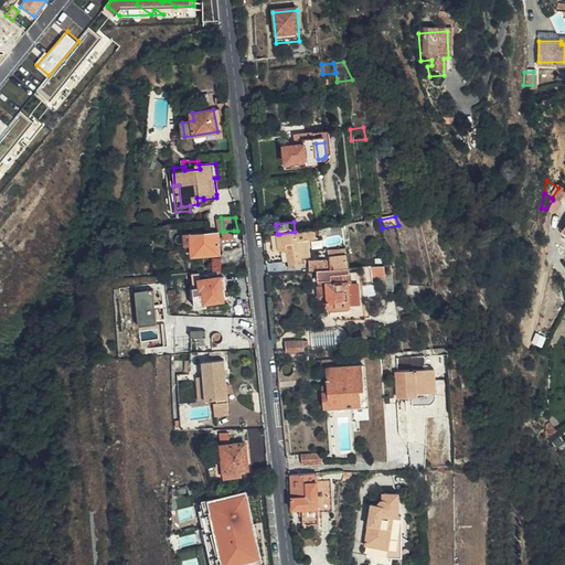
[(295,232),(279,234),(280,251),(288,251),(290,268),(302,267),(302,266),(307,266),(306,262),(301,263),(301,259),(311,258),(309,243),(318,242),(317,230),(295,232)]
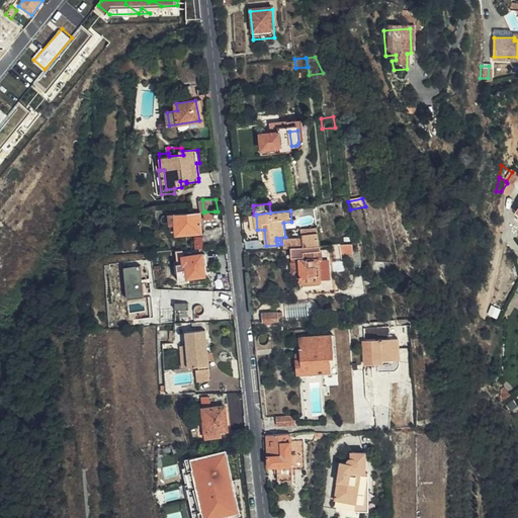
[(202,233),(200,212),(190,212),(171,212),(171,225),(174,224),(177,224),(178,234),(202,233)]
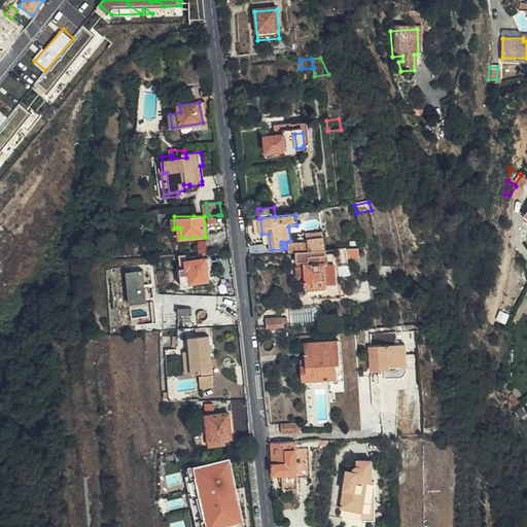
[(292,253),(293,254),(296,253),(325,251),(324,234),(307,235),(308,243),(288,245),(289,253),(292,253)]
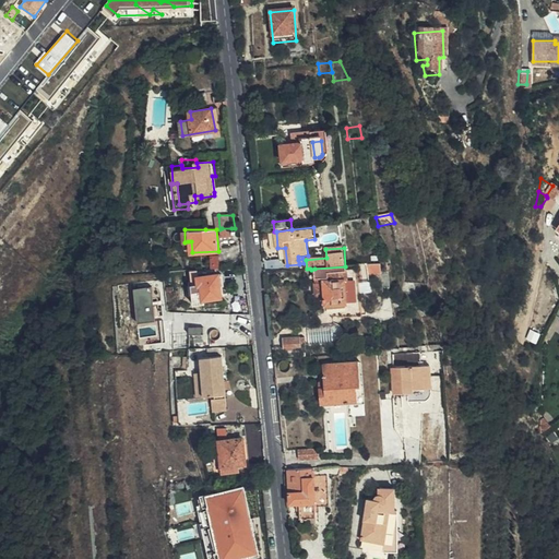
[(381,264),(367,265),(368,275),(381,274),(381,264)]
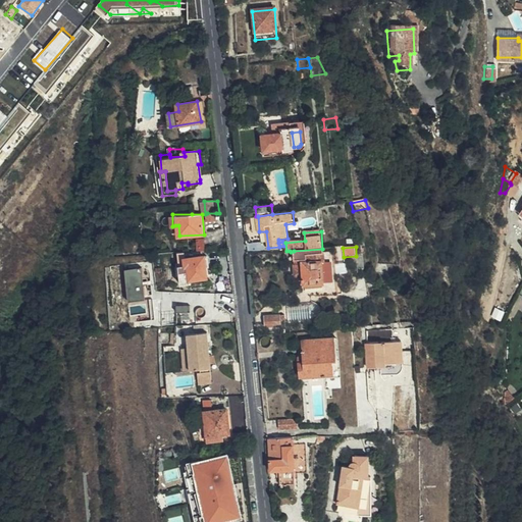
[(322,249),(294,251),(296,277),(303,276),(304,286),(324,284),(323,283),(333,283),(331,264),(329,264),(328,249),(322,249)]
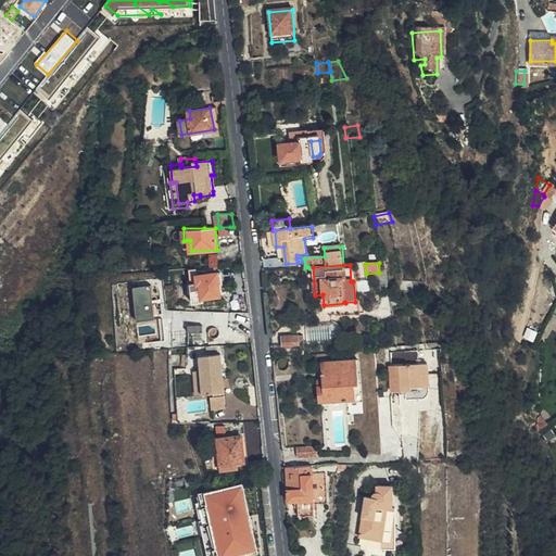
[(192,304),(204,303),(204,298),(223,295),(220,274),(199,275),(190,276),(192,304)]
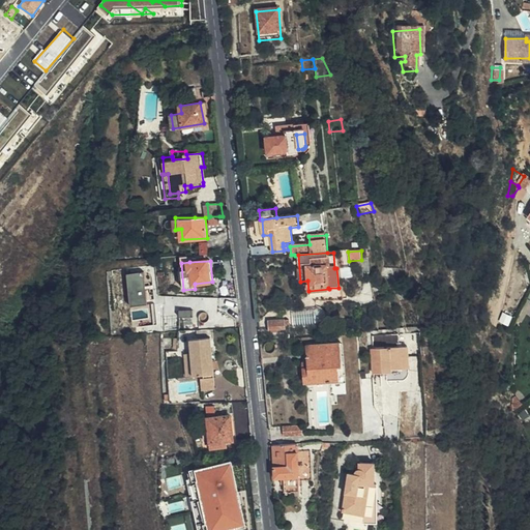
[(145,270),(128,271),(130,303),(147,302),(145,270)]
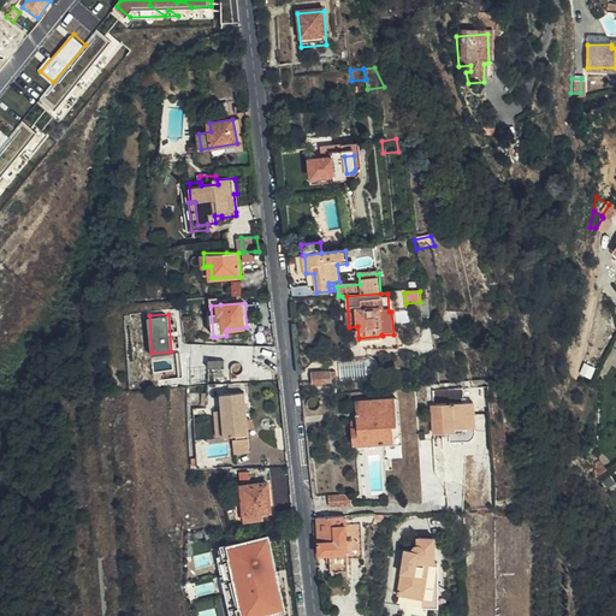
[(336,372),(313,373),(314,386),(337,384),(336,372)]
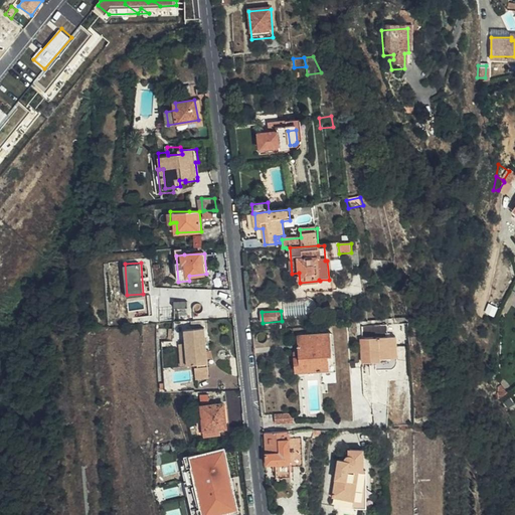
[(180,342),(181,353),(187,352),(188,362),(198,362),(198,365),(196,365),(196,377),(209,376),(205,326),(186,328),(187,341),(180,342)]
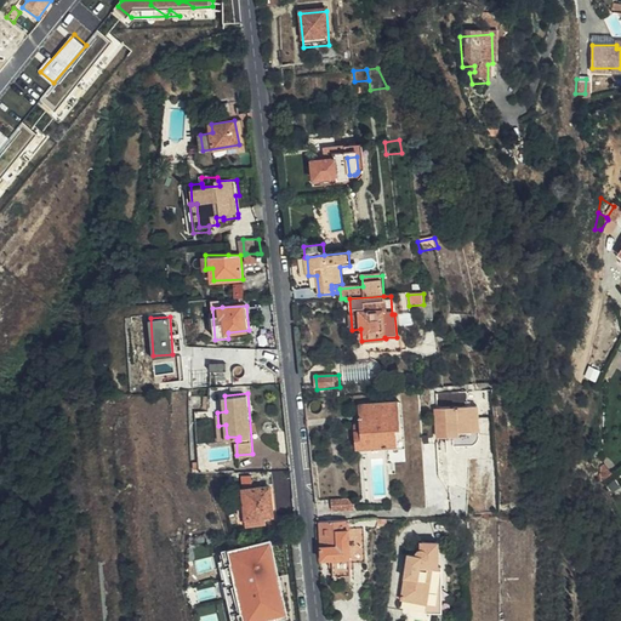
[(468,394),(438,394),(438,411),(436,411),(437,440),(446,439),(449,440),(449,437),(457,436),(473,436),(473,422),(474,422),(474,410),(469,410),(468,394)]
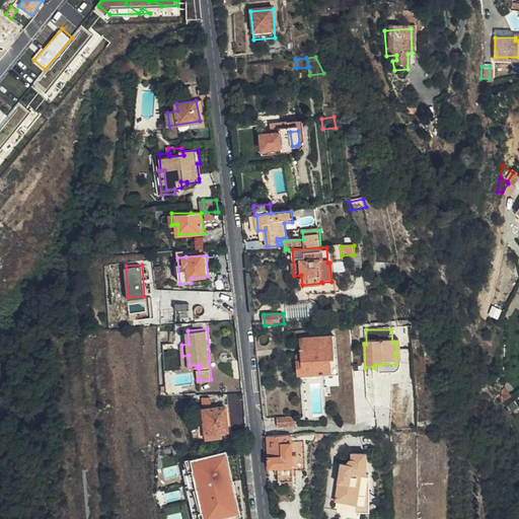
[(302,339),(304,354),(304,361),(299,361),(300,377),(325,374),(326,377),(334,376),(332,363),(340,362),(339,356),(337,356),(335,338),(335,336),(302,339)]
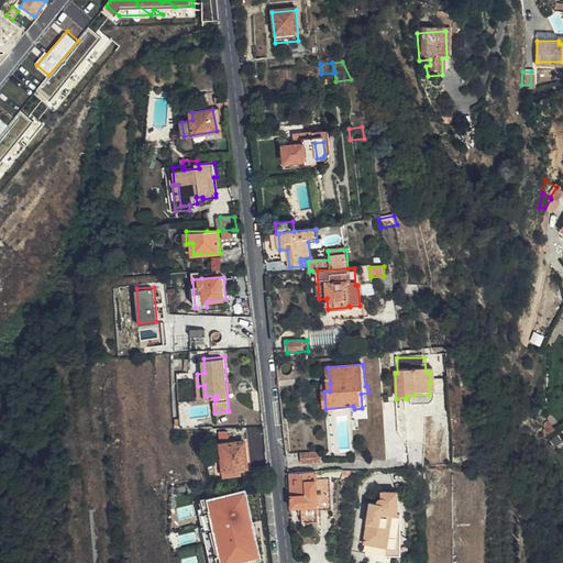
[(434,372),(430,372),(430,383),(429,383),(429,395),(415,395),(415,398),(410,398),(411,408),(428,408),(430,408),(432,407),(433,406),(434,405),(434,404),(435,401),(435,399),(435,397),(435,395),(434,372)]
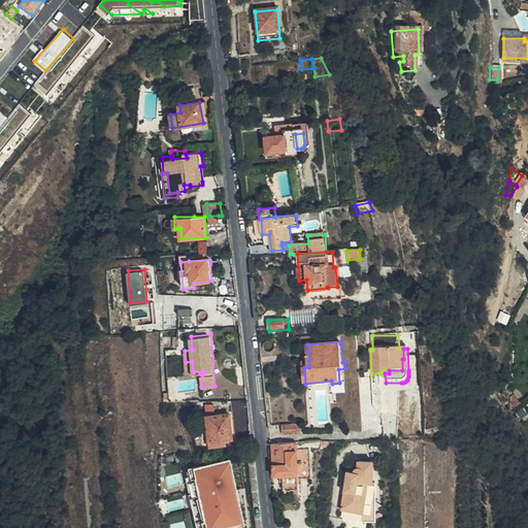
[(338,369),(339,383),(348,382),(345,368),(338,369)]
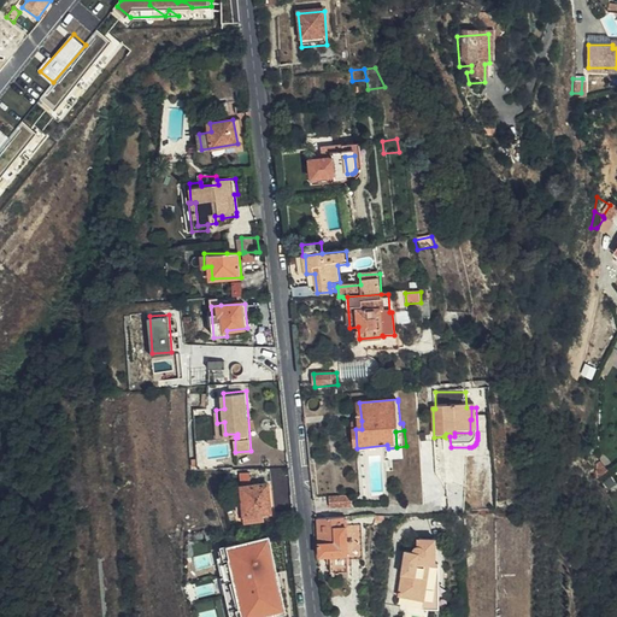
[(611,464),(605,456),(599,459),(601,471),(611,464)]
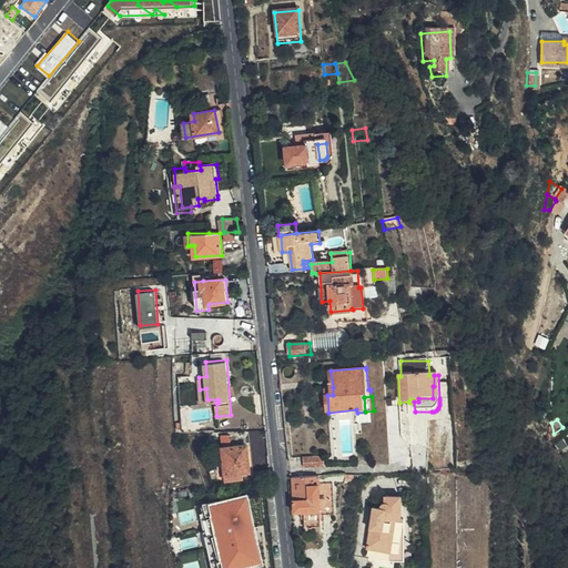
[(554,449),(564,442),(559,436),(549,444),(554,449)]
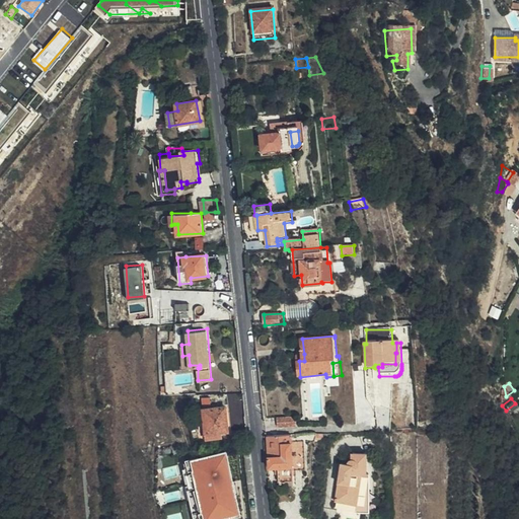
[(228,431),(226,406),(204,409),(207,438),(223,437),(222,431),(228,431)]
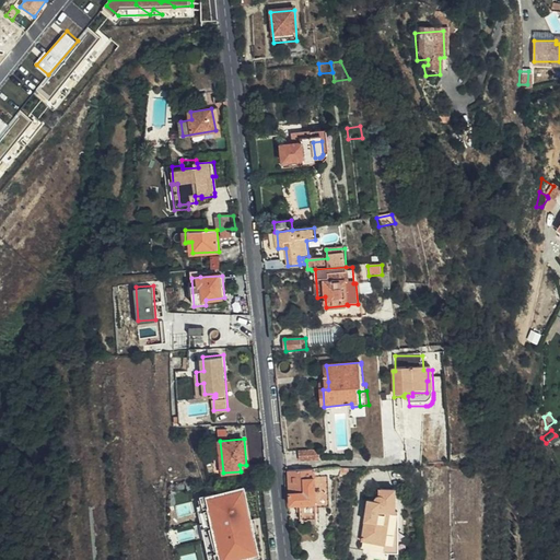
[(325,459),(325,448),(301,450),(301,461),(325,459)]
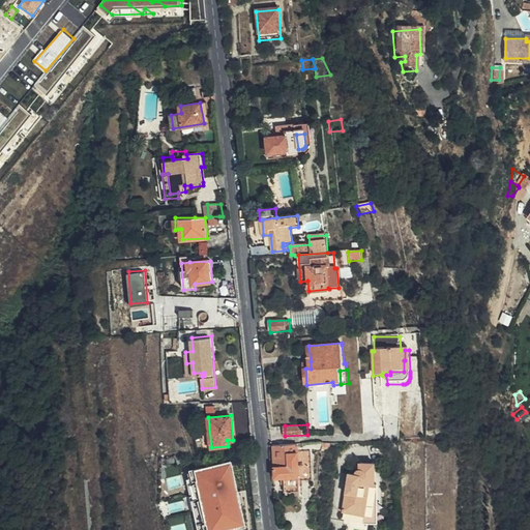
[(299,443),(275,444),(275,477),(285,477),(285,491),(289,490),(300,490),(300,480),(312,480),(312,451),(299,451),(299,443)]
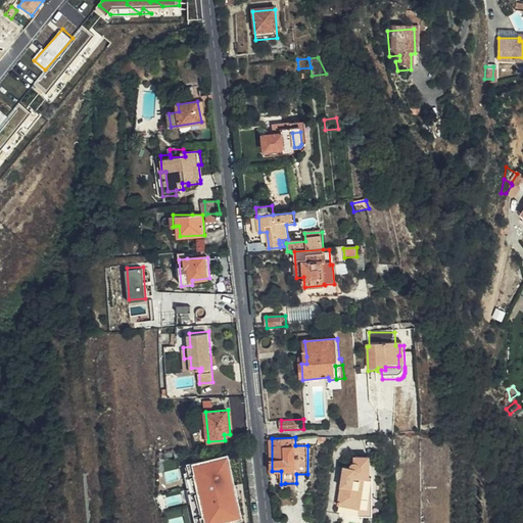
[(228,522),(240,521),(228,458),(187,468),(196,522),(228,522)]
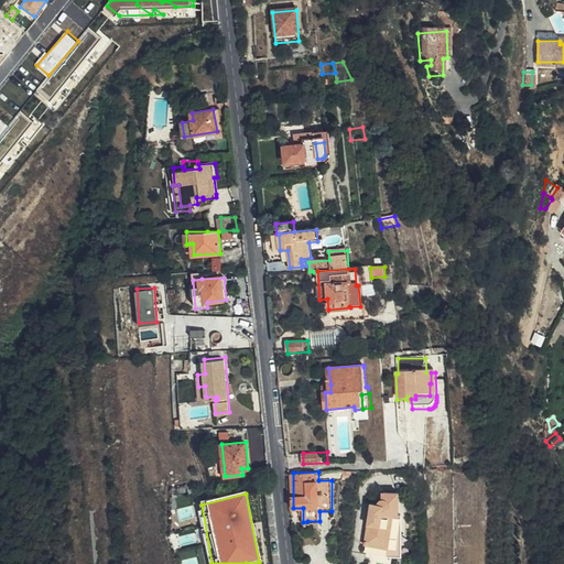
[(400,517),(402,495),(386,494),(384,502),(382,502),(381,502),(380,503),(379,503),(379,505),(378,506),(371,505),(367,545),(389,549),(389,560),(403,560),(403,518),(400,517)]
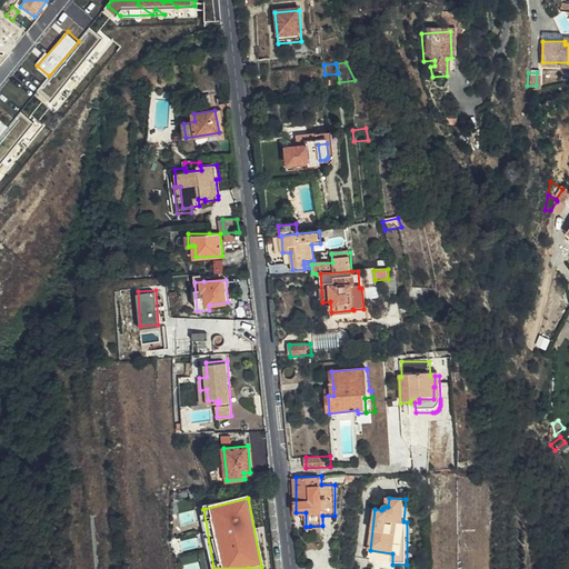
[(0,522),(0,531),(5,529),(6,530),(12,527),(9,519),(0,522)]
